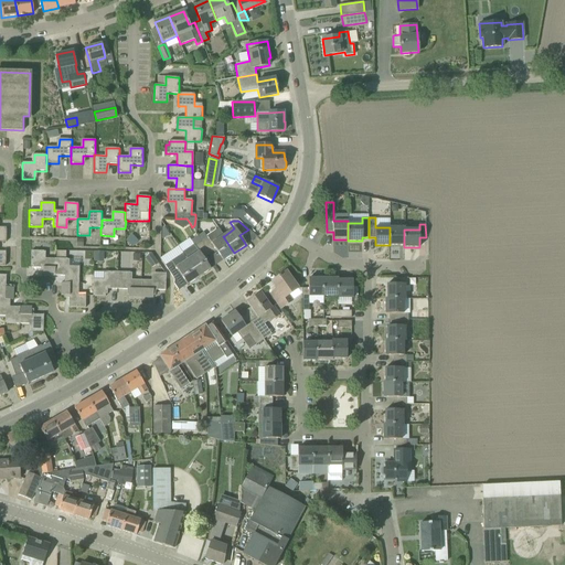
[(390,245),(404,245),(404,230),(404,227),(390,227),(390,245)]
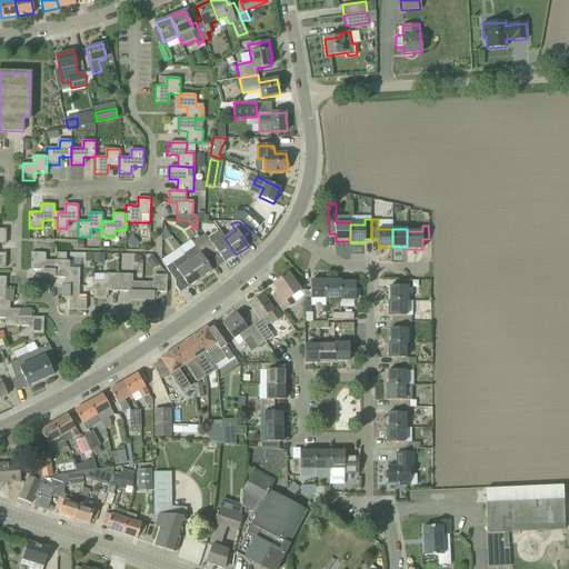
[(221,231),(209,239),(205,233),(199,238),(212,257),(218,252),(225,262),(236,255),(225,238),(226,238),(221,231)]
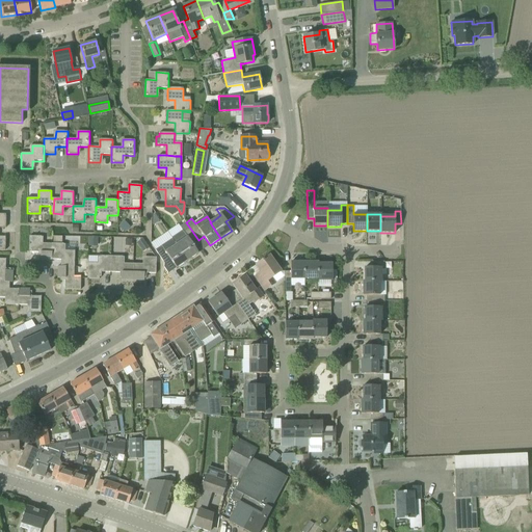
[(124,221),(118,227),(125,233),(130,227),(124,221)]
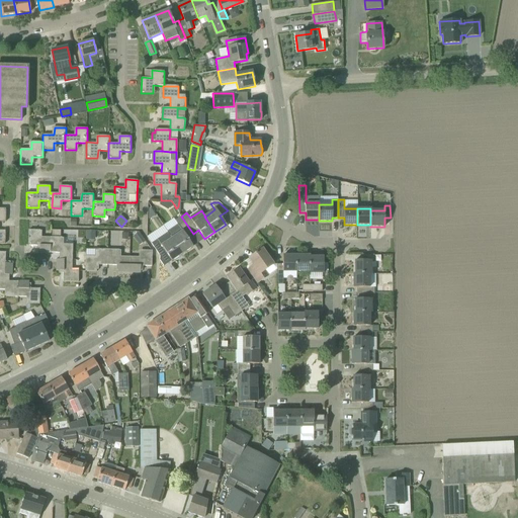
[(179,226),(168,233),(182,254),(193,247),(187,238),(193,234),(181,217),(175,221),(179,226)]
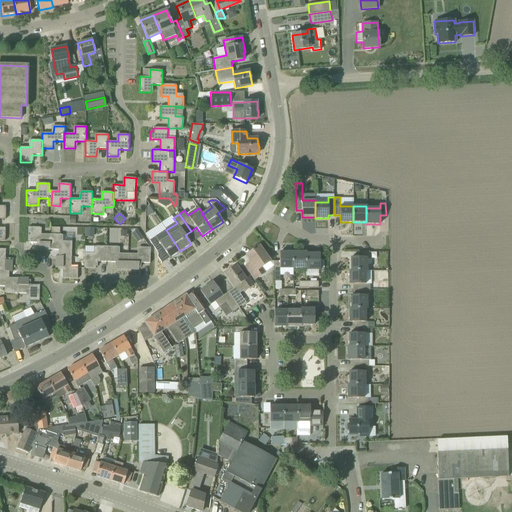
[(38,250),(49,250),(50,234),(40,234),(40,227),(28,227),(28,243),(38,243),(38,250)]
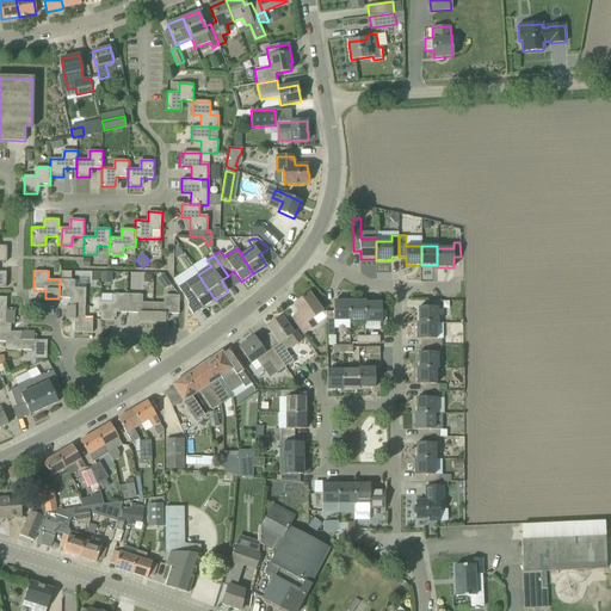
[(164,273),(158,278),(161,285),(168,281),(164,273)]
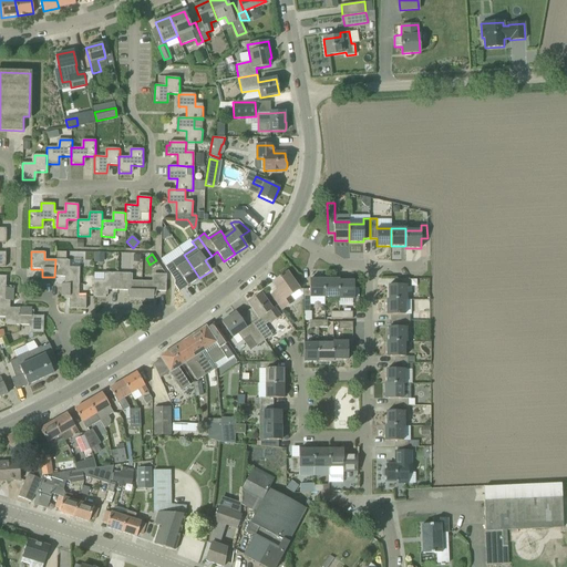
[(188,286),(199,278),(184,255),(165,267),(174,279),(181,275),(181,276),(188,286)]
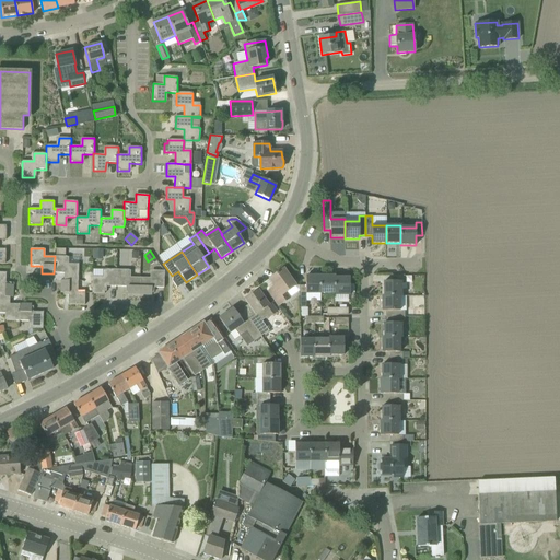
[(66,273),(66,280),(78,281),(79,264),(67,264),(67,257),(55,256),(54,273),(66,273)]
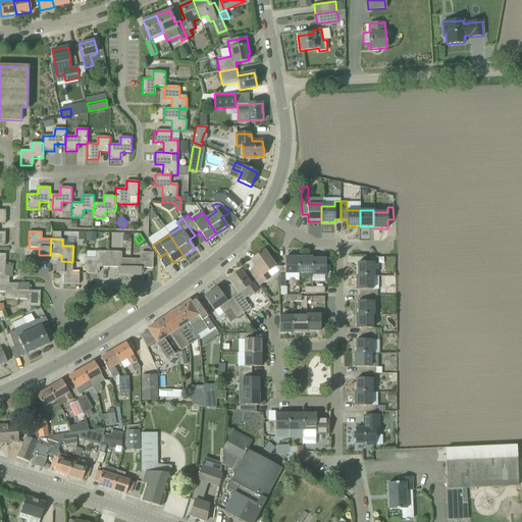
[(98,267),(108,267),(109,251),(98,251),(98,258),(86,257),(86,273),(97,274),(98,267)]
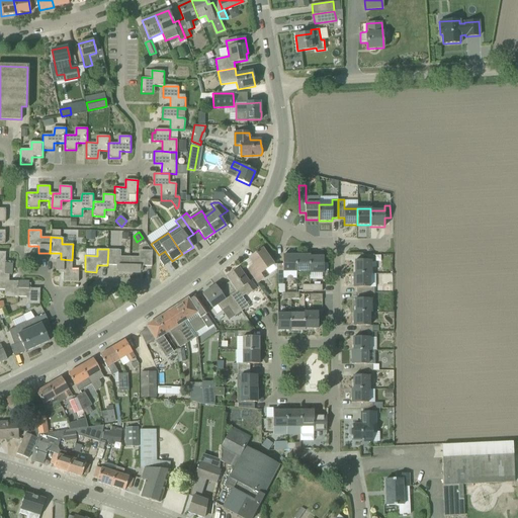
[(108,249),(107,265),(118,266),(117,272),(130,272),(130,257),(119,256),(119,250),(108,249)]
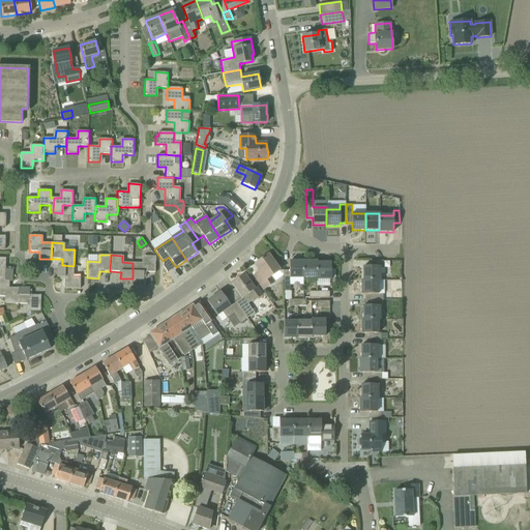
[(284,270),(280,270),(268,255),(255,264),(260,271),(253,276),(263,290),(273,283),(284,275),(284,270)]
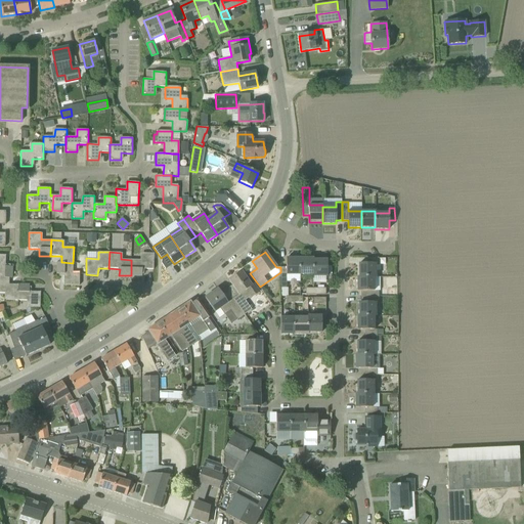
[(154,270),(154,254),(142,253),(142,260),(131,260),(131,275),(142,276),(142,269),(154,270)]
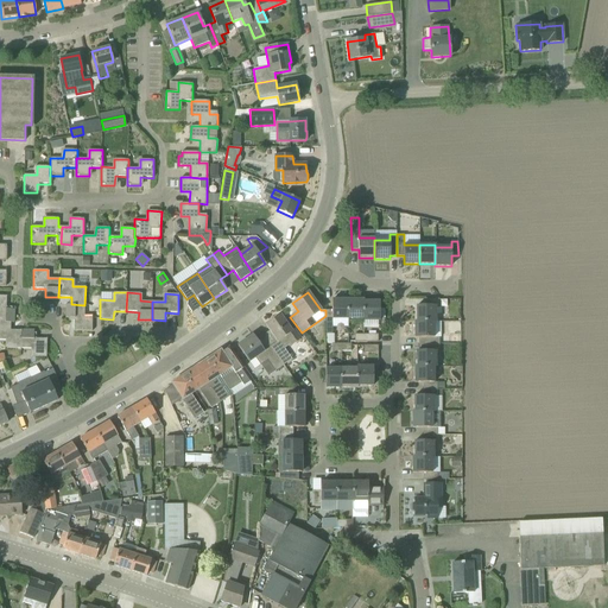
[(7,296),(0,296),(0,322),(8,323),(13,323),(14,309),(6,309),(7,296)]
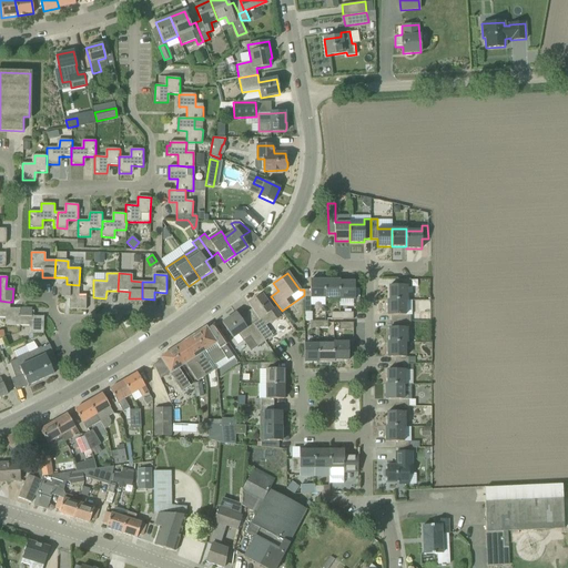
[(311,312),(311,303),(311,297),(325,297),(325,280),(310,280),(310,290),(304,290),(304,295),(304,303),(304,312),(310,312),(311,312)]
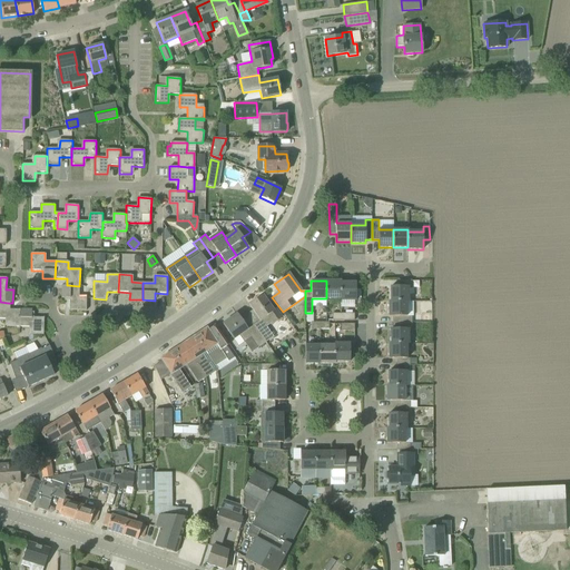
[(326,298),(341,298),(341,283),(341,281),(326,281),(326,298)]
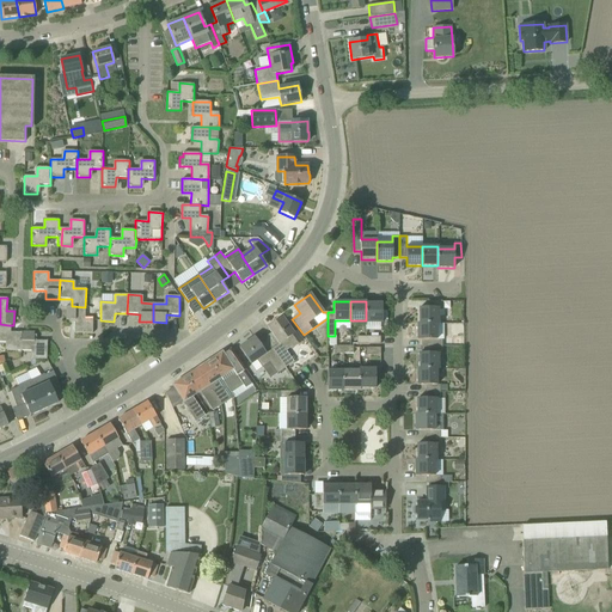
[(442,307),(442,301),(428,301),(428,307),(420,307),(420,324),(436,324),(438,324),(438,307),(442,307)]
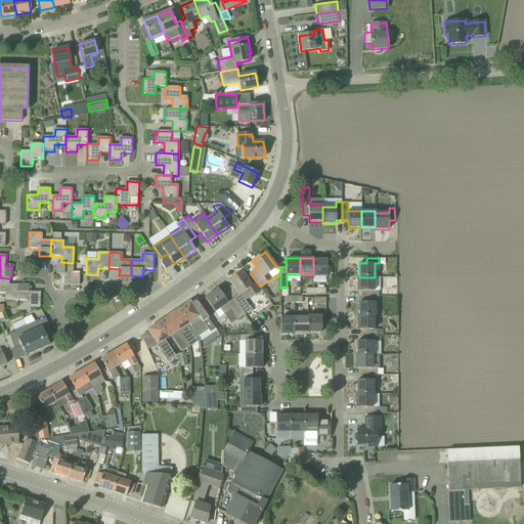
[(328,276),(328,266),(328,260),(313,260),(313,274),(313,276),(328,276)]
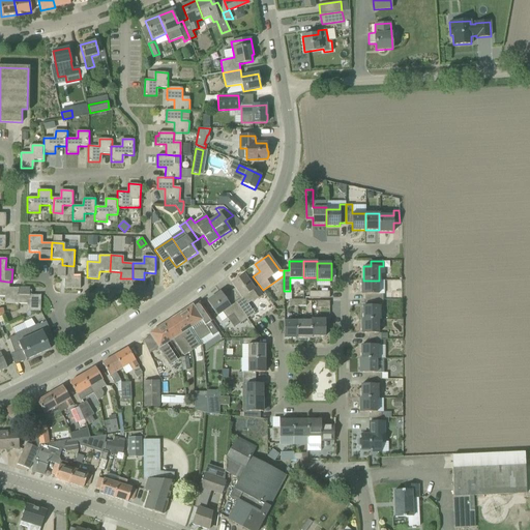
[(74,277),(74,266),(62,265),(58,265),(57,277),(64,277),(63,289),(80,289),(81,277),(74,277)]
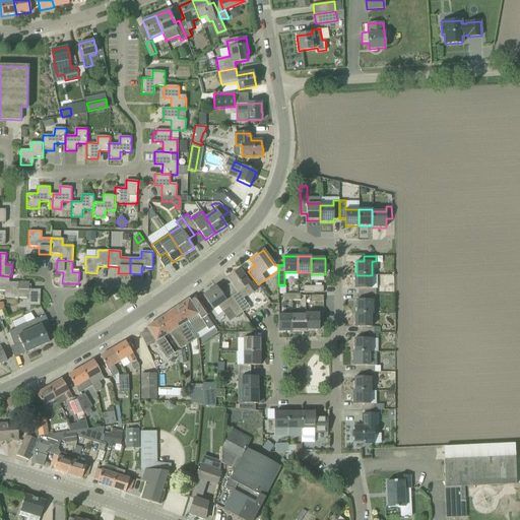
[(231,297),(243,313),(250,307),(243,299),(248,295),(249,297),(258,289),(252,280),(249,282),(240,270),(228,278),(237,293),(231,297)]
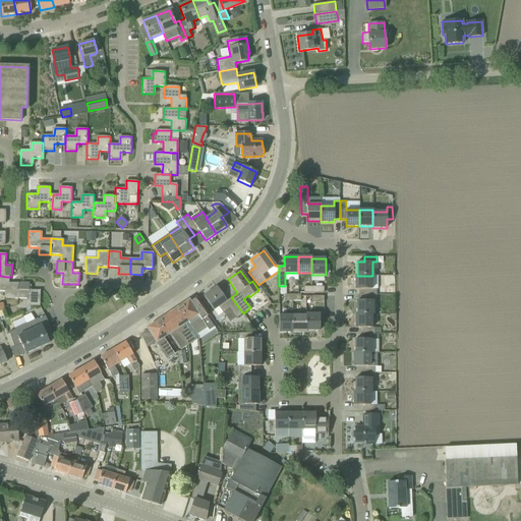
[(7,283),(7,277),(0,276),(0,291),(6,292),(6,298),(17,299),(18,283),(7,283)]
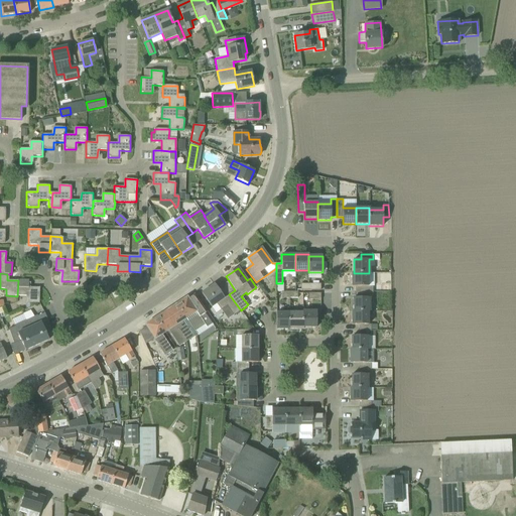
[(355,292),(373,292),(373,286),(368,286),(368,273),(354,273),(352,273),(352,286),(355,286),(355,292)]
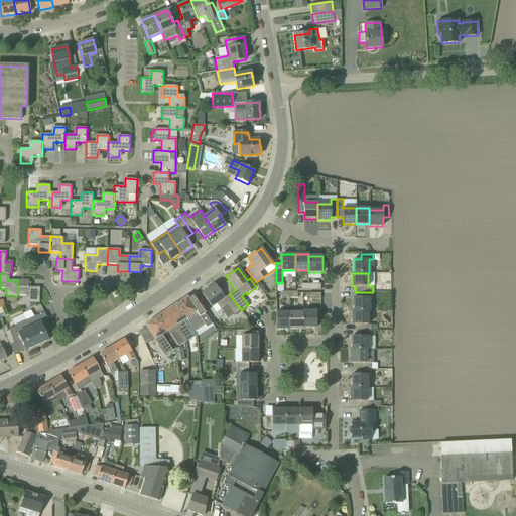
[(29,280),(18,280),(17,296),(27,296),(27,302),(39,303),(39,287),(28,287),(29,280)]
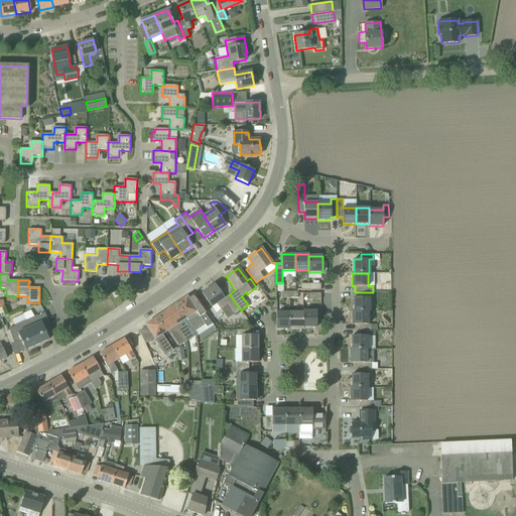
[(224,297),(220,293),(214,284),(202,293),(216,313),(222,310),(227,305),(234,314),(241,310),(229,294),(224,297)]
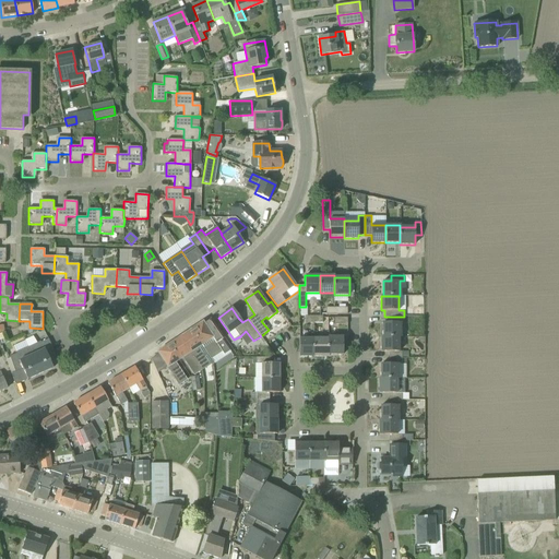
[(383,336),(397,337),(401,337),(401,322),(404,322),(404,317),(384,317),(384,322),(383,322),(383,336)]
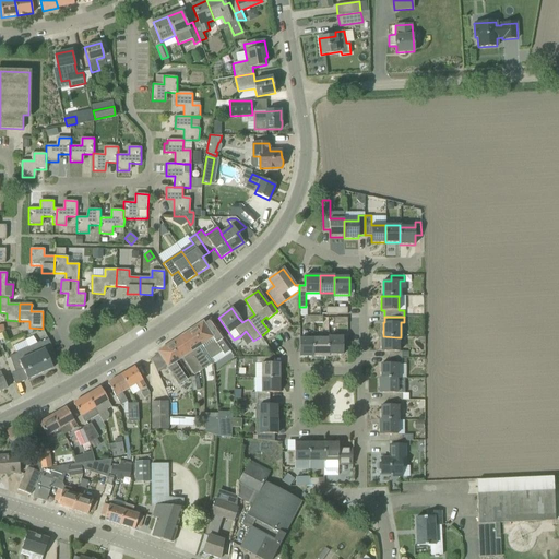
[(203,323),(203,322),(191,330),(211,360),(212,359),(222,352),(224,355),(229,352),(216,331),(218,330),(210,318),(203,323)]
